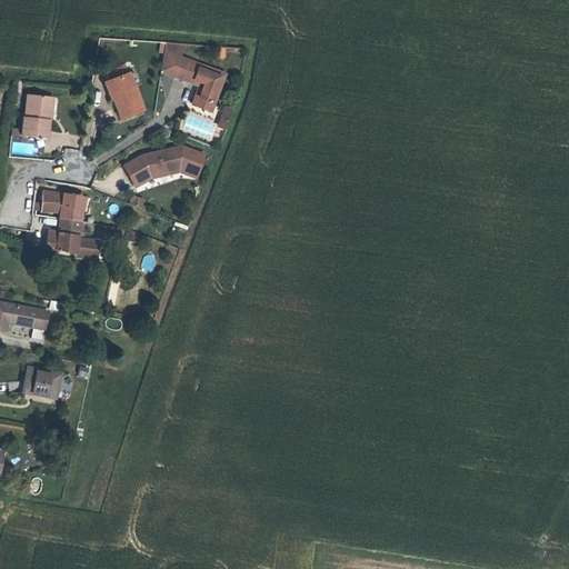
[(213,111),(226,72),(181,57),(186,47),(167,43),(162,73),(199,86),(192,105),(213,111)]
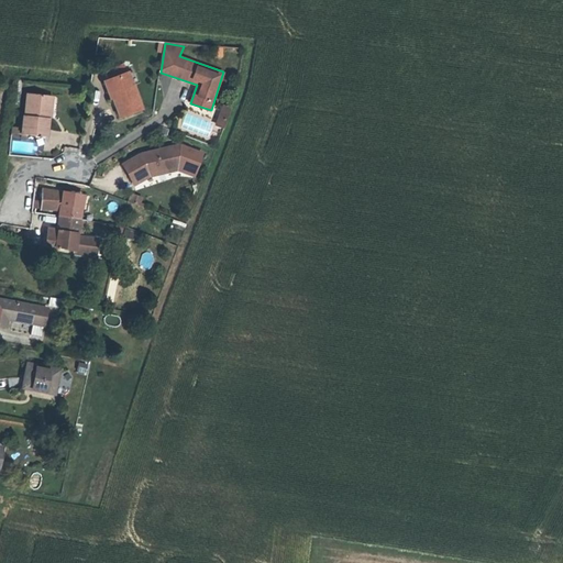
[(143,109),(128,72),(103,81),(119,119),(143,109)]
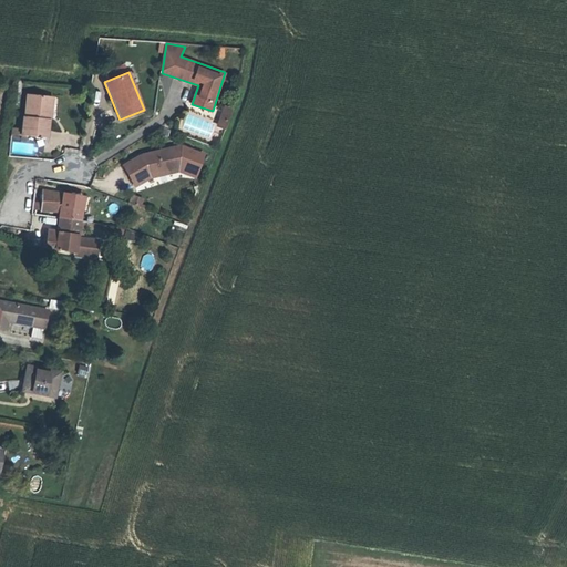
[(53,115),(54,98),(26,94),(21,135),(47,138),(49,115),(53,115)]
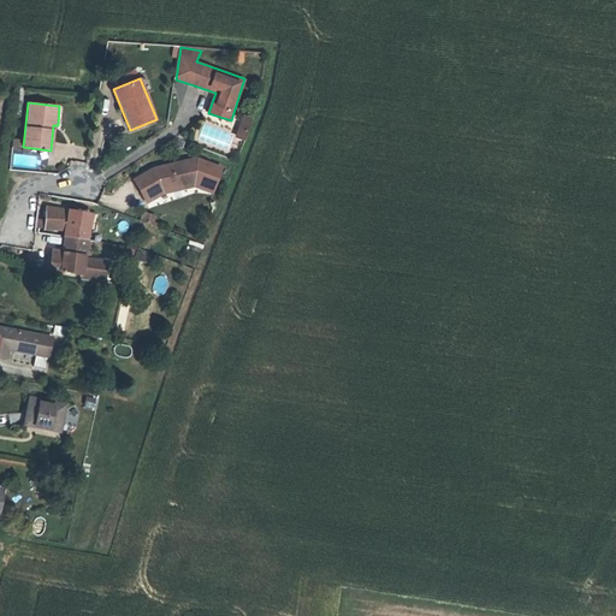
[(248,131),(253,119),(243,117),(240,128),(248,131)]
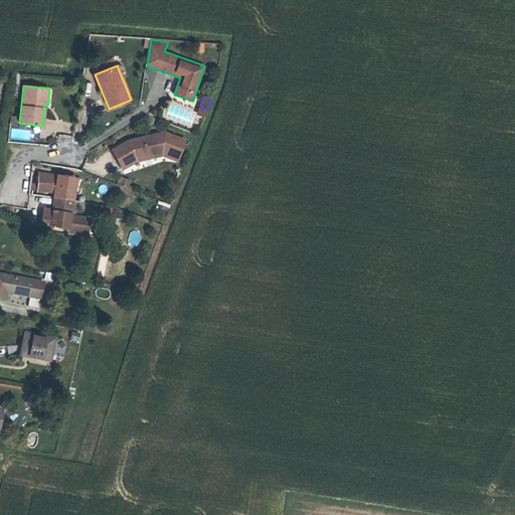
[(204,117),(207,110),(200,107),(197,114),(204,117)]
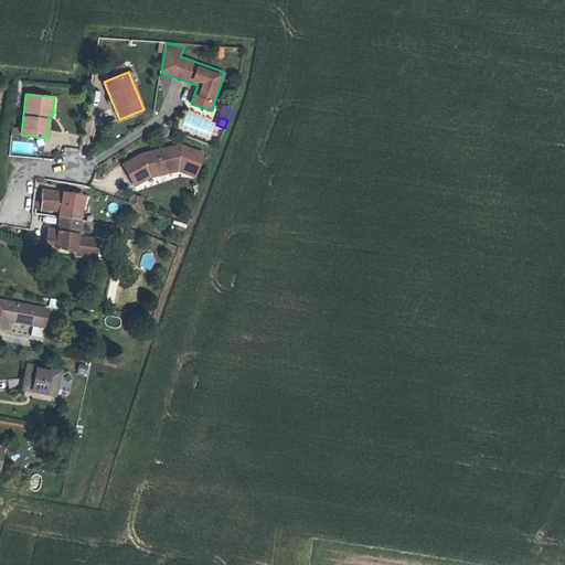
[(196,179),(205,153),(180,146),(140,155),(121,164),(135,188),(150,178),(179,171),(196,179)]
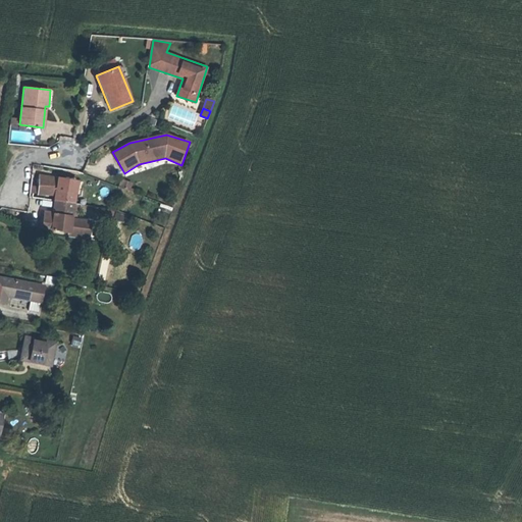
[(75,203),(81,183),(58,177),(38,174),(38,196),(53,196),(53,201),(52,213),(45,212),(43,226),(89,240),(91,220),(76,218),(75,203)]
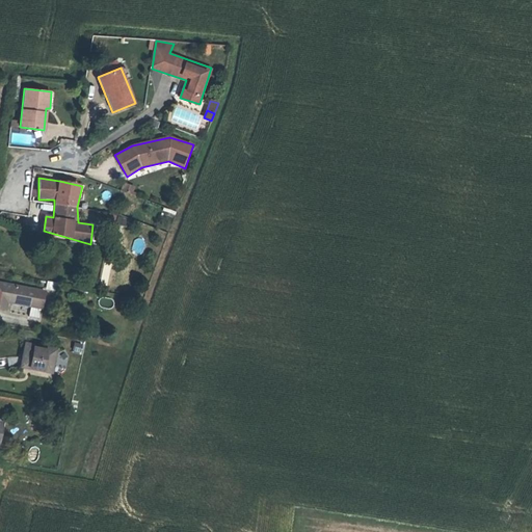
[(130,194),(133,188),(124,184),(122,190),(126,192),(130,194)]
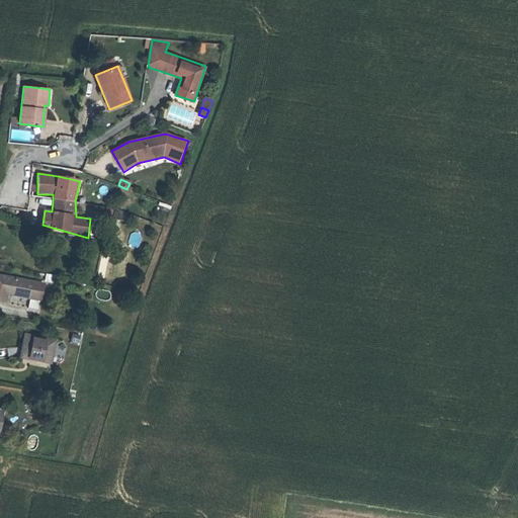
[(56,282),(57,276),(47,274),(45,280),(56,282)]
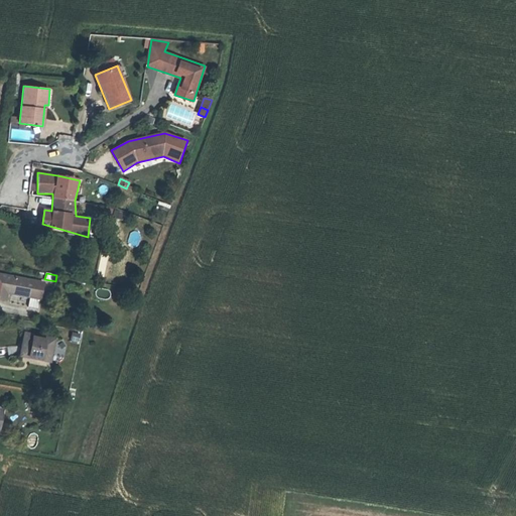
[(40,298),(43,283),(0,274),(0,298),(5,300),(7,290),(12,291),(11,293),(29,297),(39,298),(40,298)]
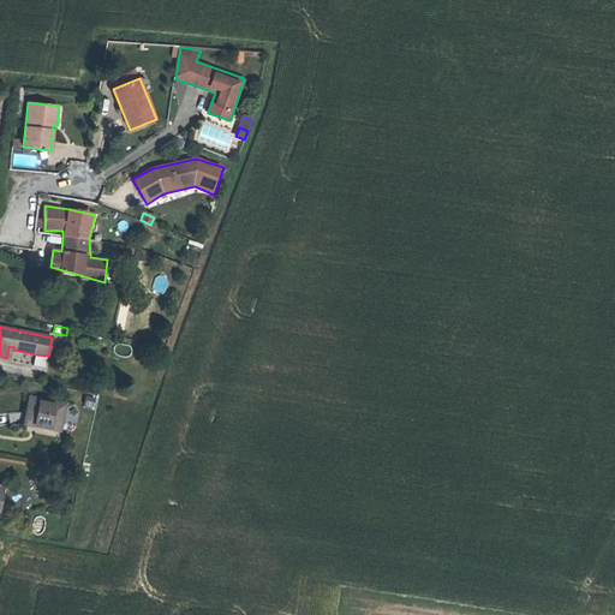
[(114,353),(129,354),(129,345),(115,344),(114,353)]
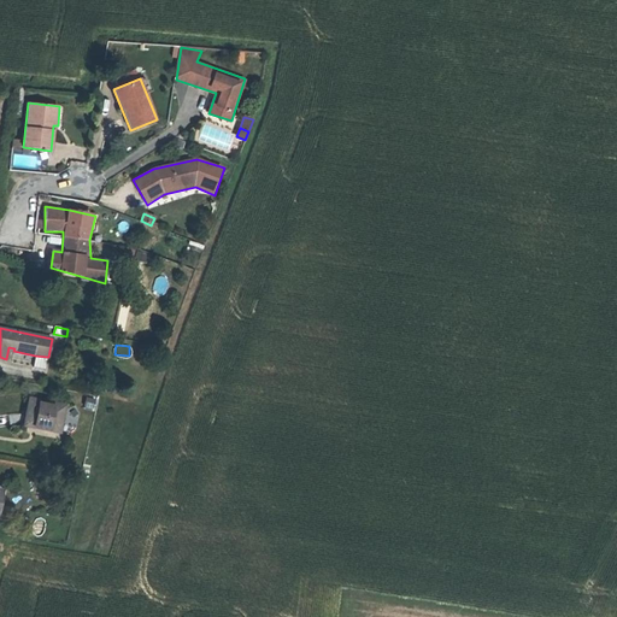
[(45,369),(47,357),(35,356),(34,366),(45,369)]
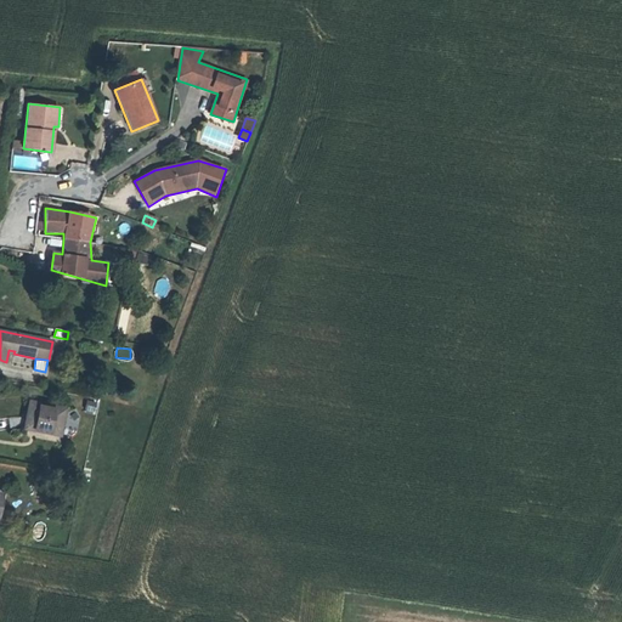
[(86,400),(84,412),(94,414),(96,402),(86,400)]
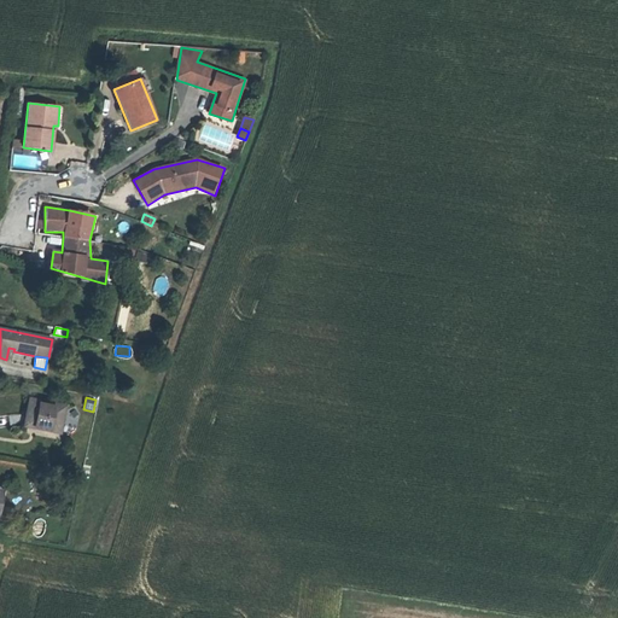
[(60,432),(65,407),(30,400),(24,426),(60,432)]
